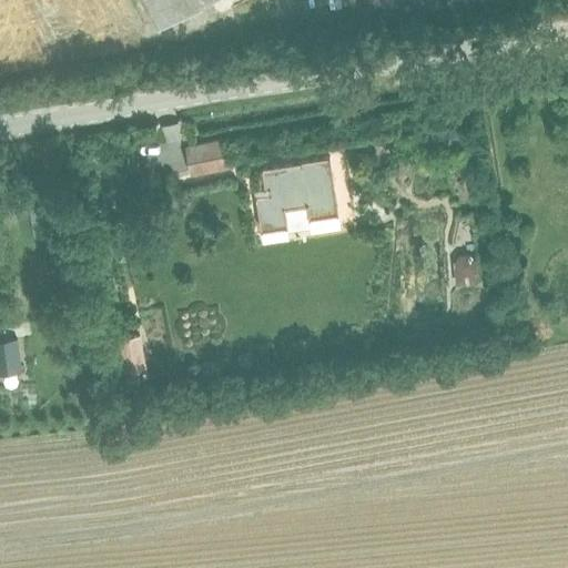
[(148,0),(161,24),(204,0),(148,0)]
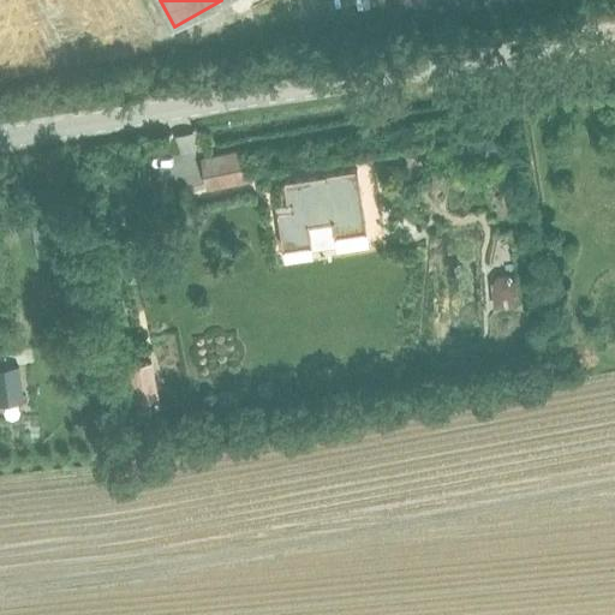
[(495,141),(481,142),(482,156),(497,155),(499,155),(497,141),(495,141)]
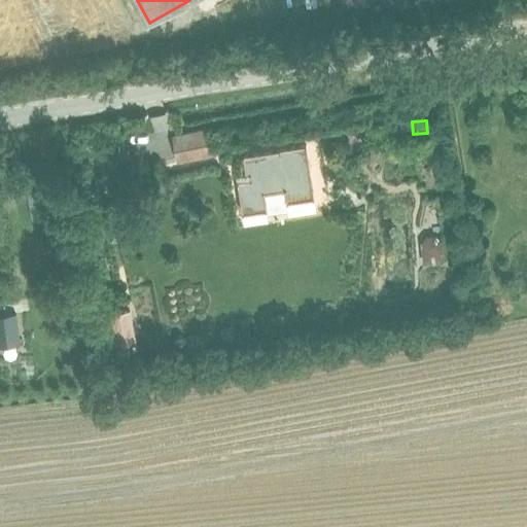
[(212,160),(206,134),(174,139),(180,167),(212,160)]
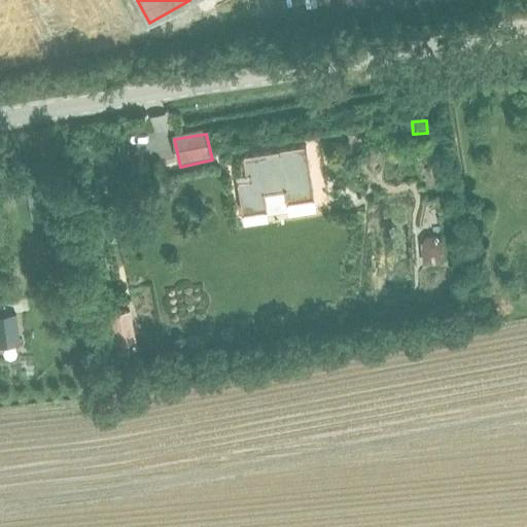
[(286,203),(313,200),(306,146),(278,149),(279,151),(243,156),(245,175),(249,175),(250,180),(237,182),(242,214),(266,211),(264,194),(284,190),(286,203)]
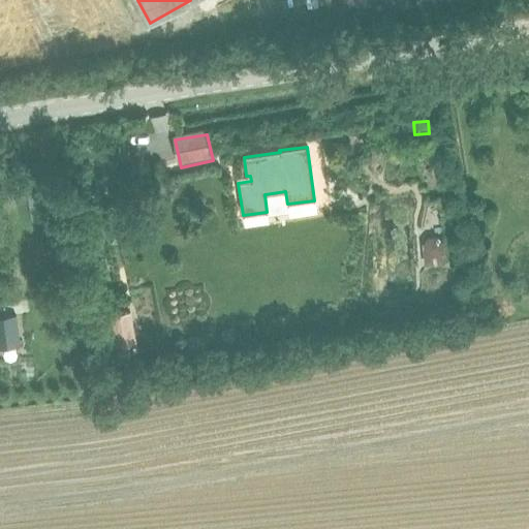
[(426,265),(444,262),(443,242),(437,237),(429,238),(425,243),(426,265)]
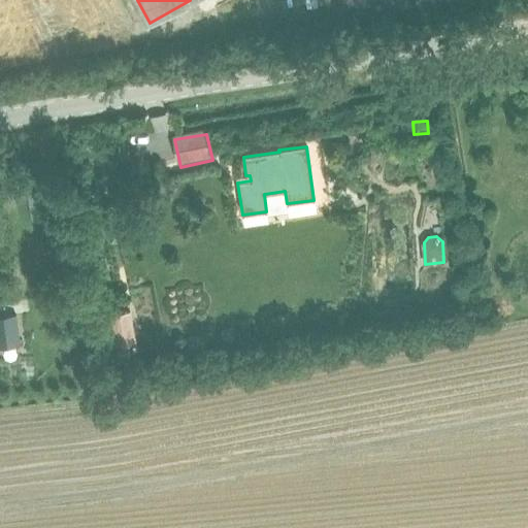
[(129,312),(109,316),(116,349),(135,344),(129,312)]
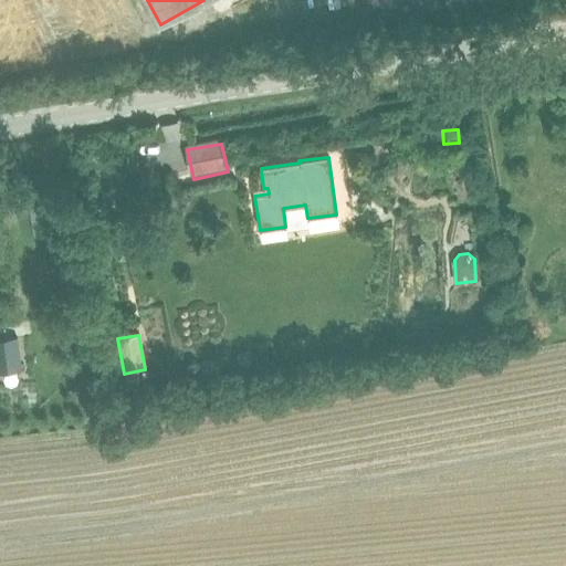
[(18,337),(0,339),(0,371),(22,369),(18,337)]
